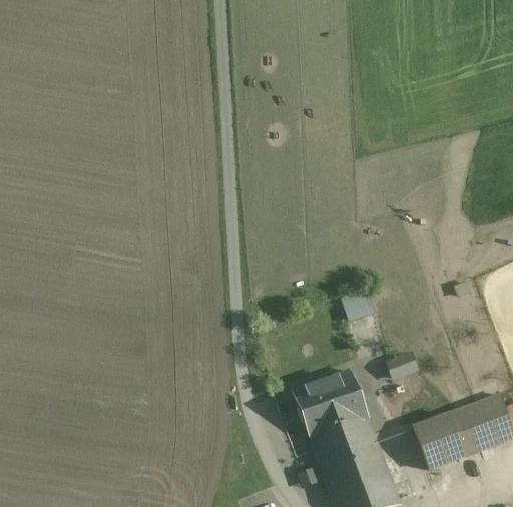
[(367,286),(341,294),(348,317),(374,309),(367,286)]
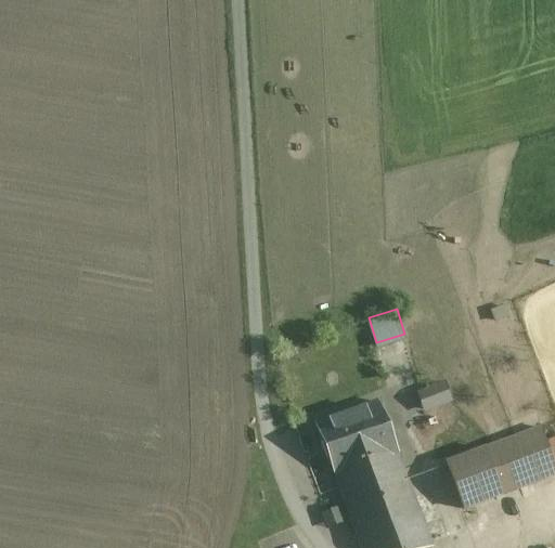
[(442,376),(415,387),(423,407),(451,396),(442,376)]
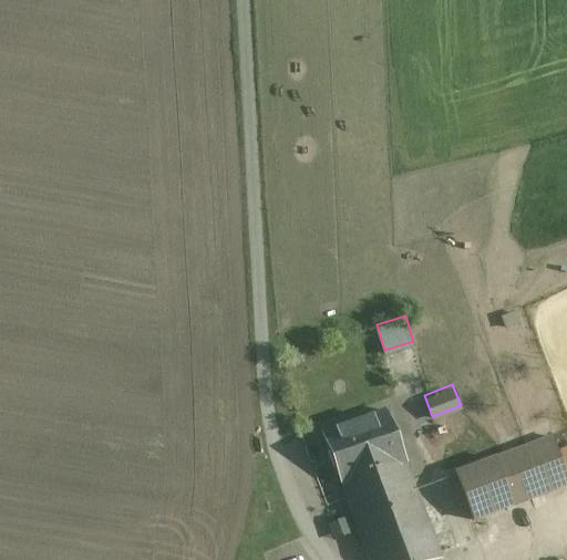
[(385,405),(321,429),(341,480),(404,457),(385,405)]
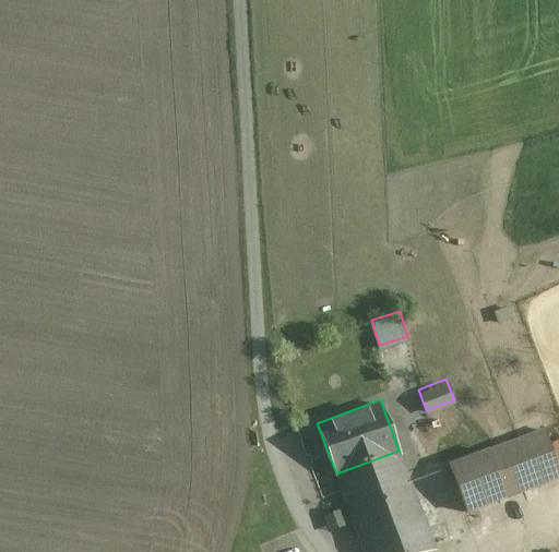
[(558,466),(544,427),(449,462),(466,507),(558,472),(558,466)]
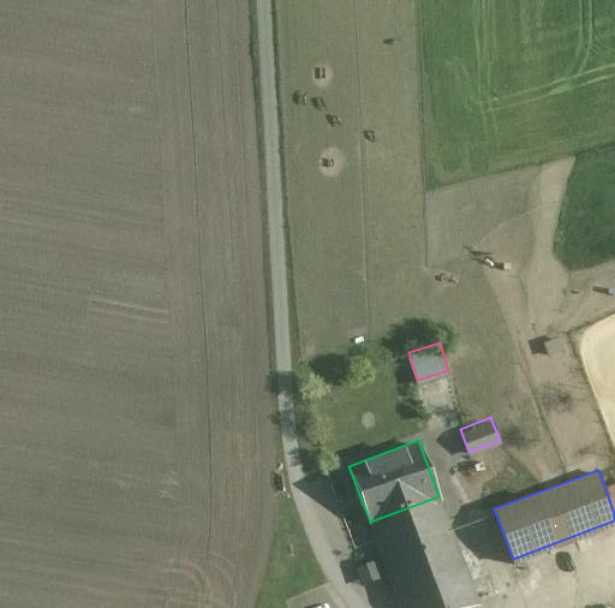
[(439,496),(370,522),(401,607),(453,607),(476,600),(439,496)]
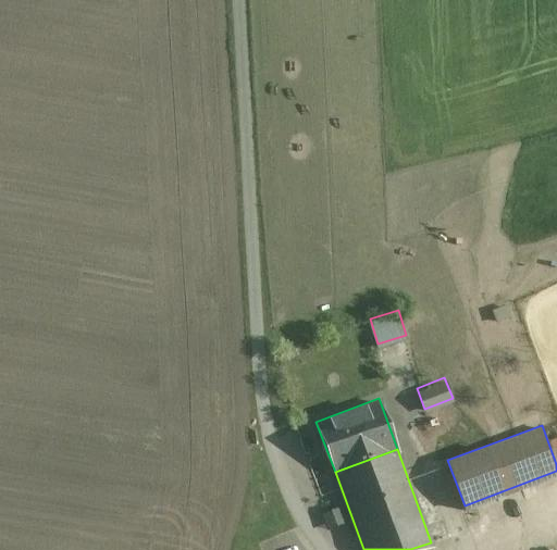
[(334,510),(322,514),(327,526),(338,522),(334,510)]
